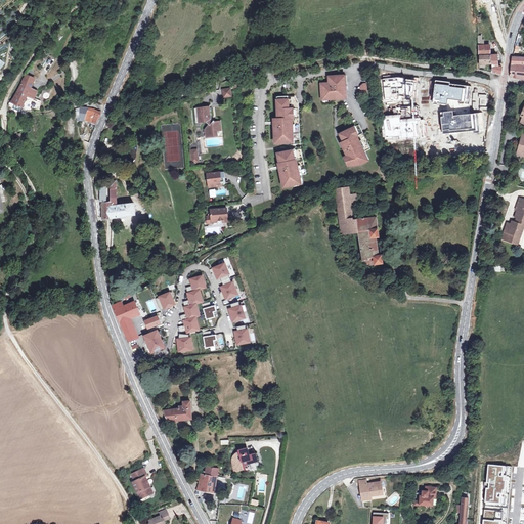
[(489,45),(484,45),(478,45),(479,55),(480,55),(489,55),(489,45)]
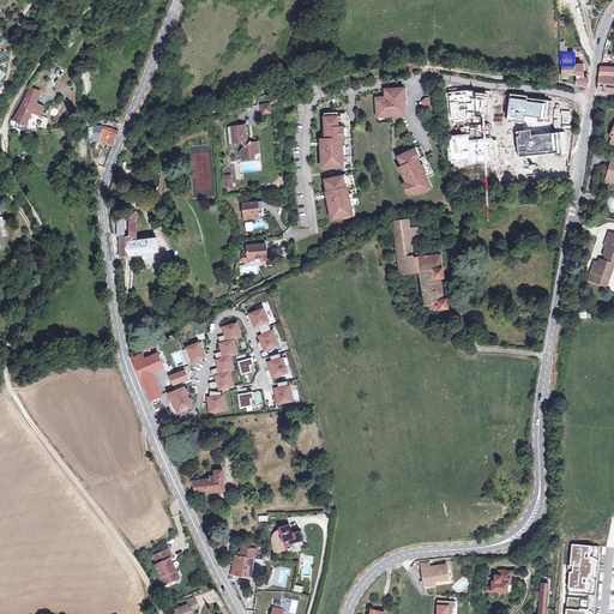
[(582,65),(575,65),(576,74),(577,74),(578,84),(587,85),(588,77),(585,76),(585,74),(583,73),(582,65)]
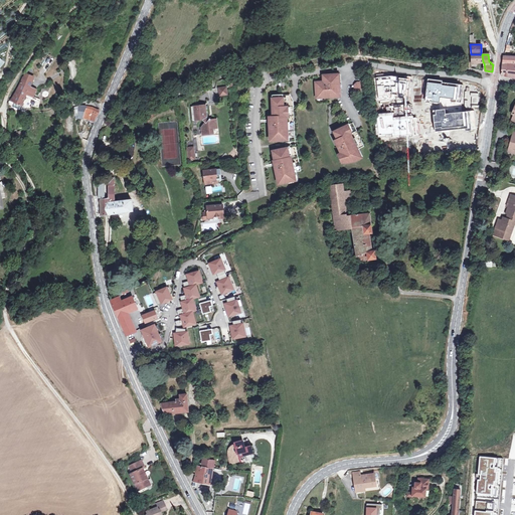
[(514,56),(504,56),(503,56),(501,74),(514,77),(514,56)]
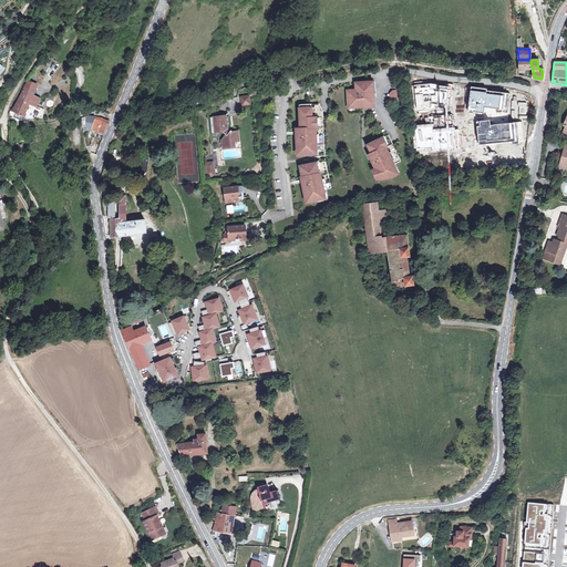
[(28,80),(23,89),(34,94),(39,85),(28,80)]
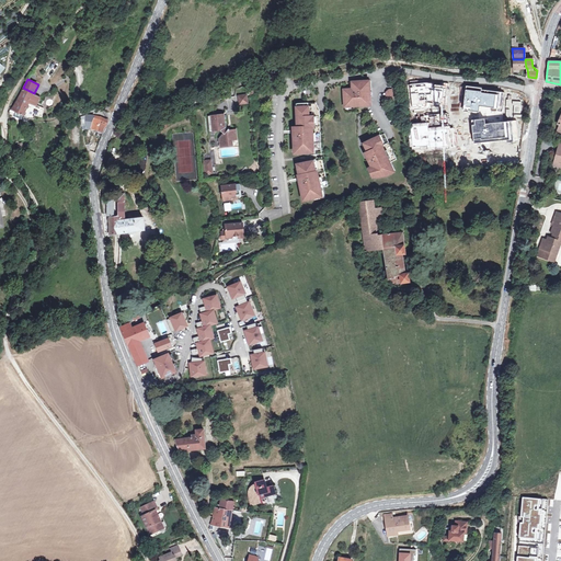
[(370,80),(353,81),(354,91),(345,91),(345,105),(352,105),(352,104),(355,104),(355,103),(358,103),(358,105),(371,104),(370,80)]
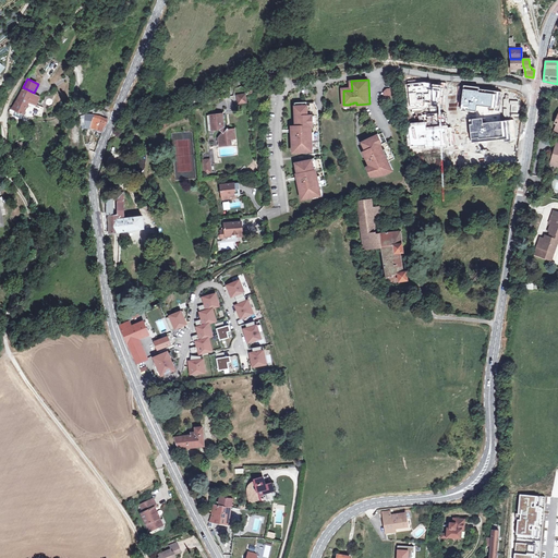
[(28,102),(34,93),(23,87),(21,89),(19,98),(12,109),(22,114),(28,102)]
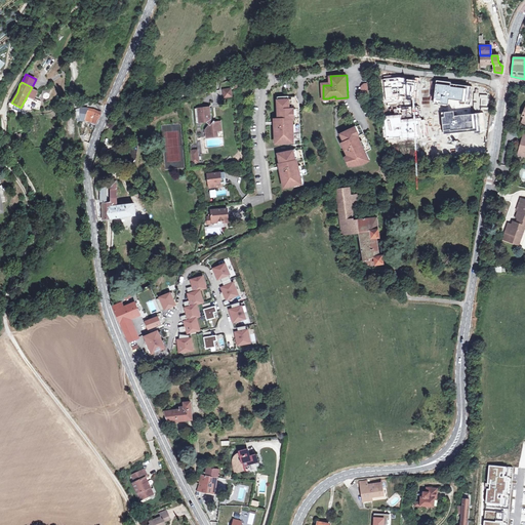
[(38,91),(32,87),(27,96),(34,99),(38,91)]
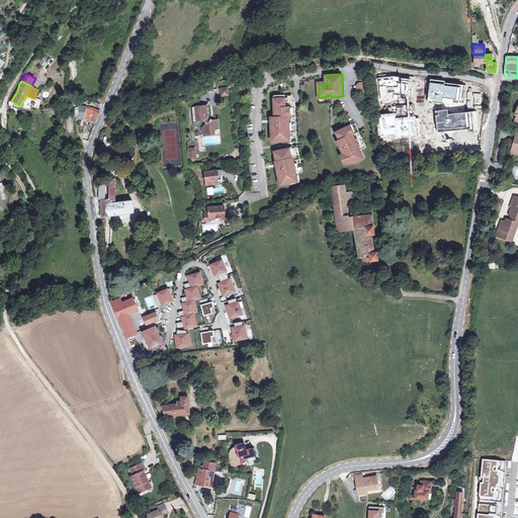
[(226,87),(219,89),(221,96),(228,95),(226,87)]
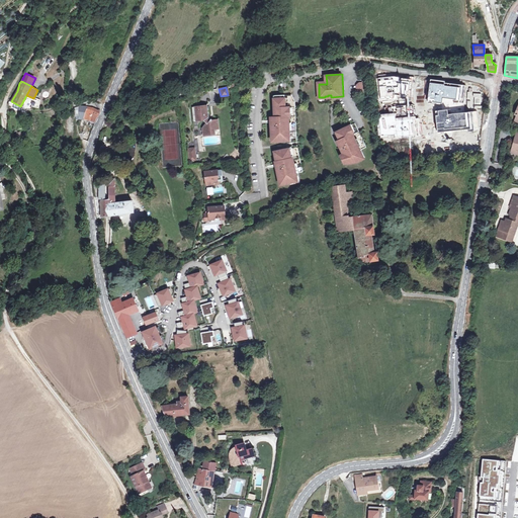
[(46,104),(52,96),(46,92),(40,102),(46,104)]
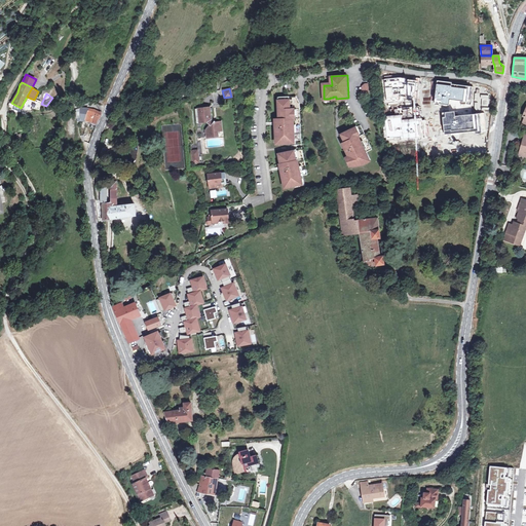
[(297,96),(278,96),(279,118),(277,118),(277,129),(277,142),(292,142),(292,145),(302,144),(299,105),(299,99),(297,96)]
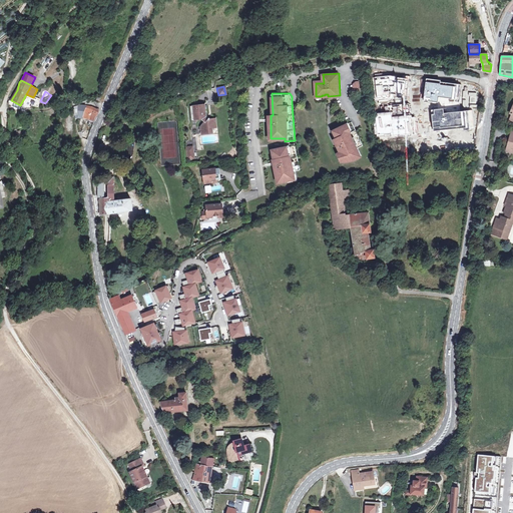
[(467,117),(468,104),(471,104),(471,97),(457,96),(455,116),(467,117)]
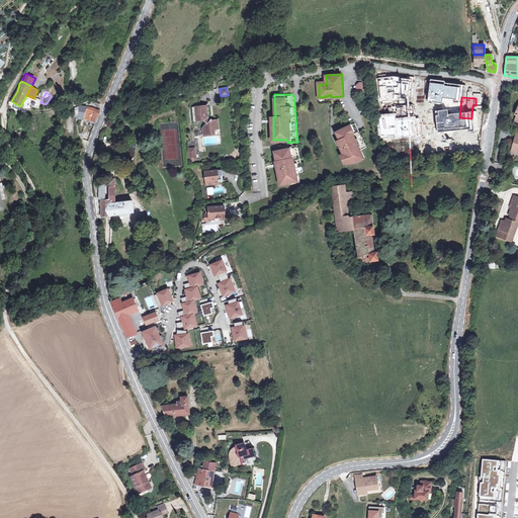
[(88,105),(80,106),(79,108),(81,116),(95,121),(100,113),(95,108),(88,105)]
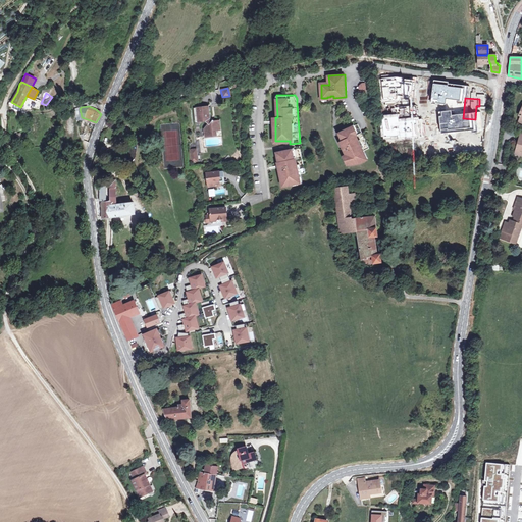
[(209,124),(205,128),(206,135),(216,134),(216,129),(220,129),(219,120),(216,120),(214,119),(212,121),(210,119),(211,118),(211,115),(209,116),(208,107),(203,107),(203,106),(197,107),(199,121),(203,121),(204,120),(209,124)]
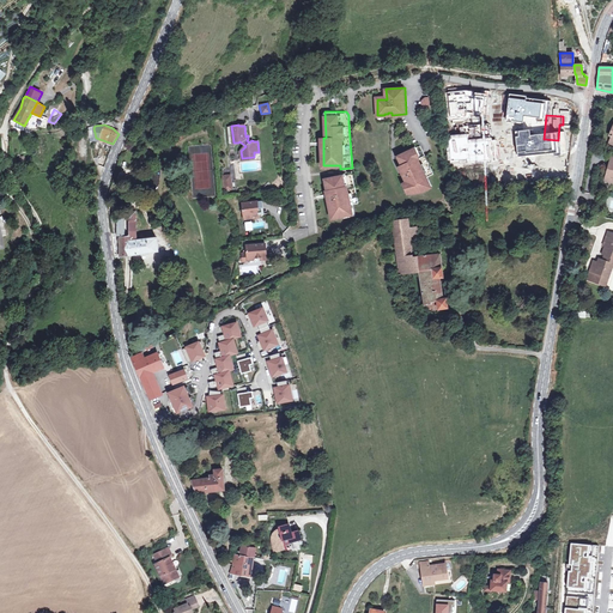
[(422,145),(399,156),(404,165),(400,168),(406,178),(405,180),(406,183),(405,184),(408,193),(423,190),(432,186),(428,177),(435,174),(422,145)]
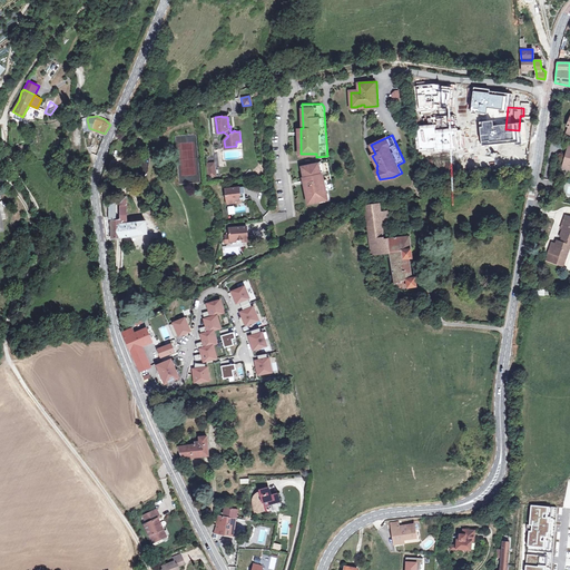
[(316,164),(303,166),(304,172),(306,170),(307,176),(305,176),(307,188),(306,188),(310,202),(324,198),(324,202),(331,200),(328,189),(334,188),(327,159),(316,160),(316,164)]
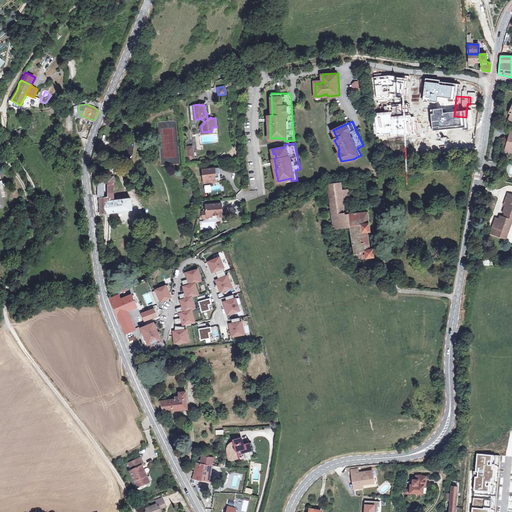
[(203,169),(204,183),(211,182),(212,179),(215,179),(215,175),(216,173),(219,173),(218,167),(203,169)]
